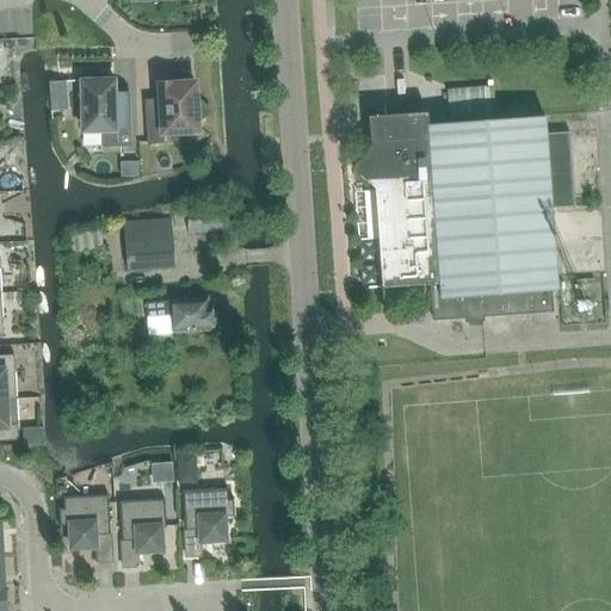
[(84,81),(80,81),(82,133),(102,133),(102,148),(130,147),(130,117),(129,93),(115,94),(113,80),(98,80),(96,76),(86,76),(84,81)]
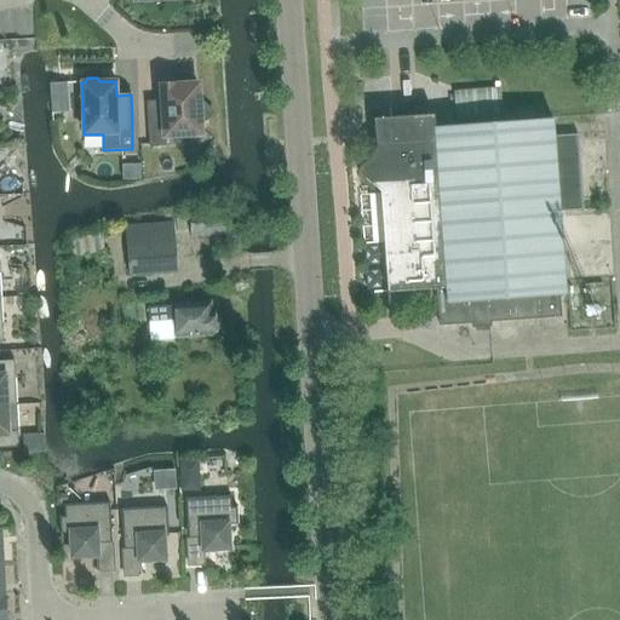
[(166,147),(166,136),(193,135),(212,113),(199,101),(197,85),(174,85),(161,86),(161,101),(147,102),(149,148),(166,147)]
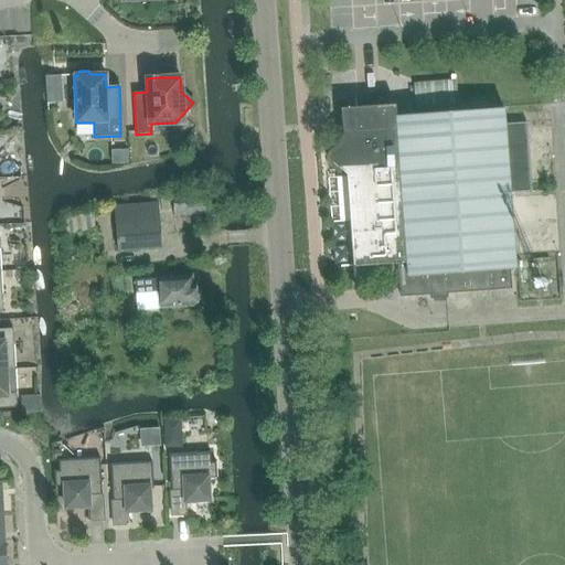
[(324,155),(324,157),(345,176),(352,267),(397,263),(401,296),(430,294),(430,298),(447,297),(446,292),(511,288),(509,269),(514,269),(509,194),(532,192),(526,121),(504,124),(503,108),(395,116),(394,104),(340,108),(341,136),(324,155)]
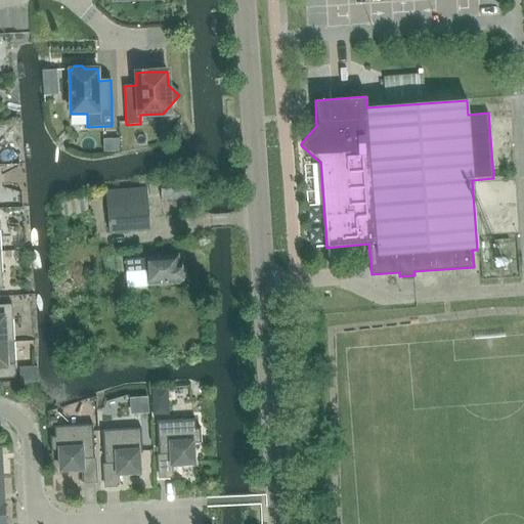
[(161,201),(193,198),(191,176),(159,179),(161,201)]
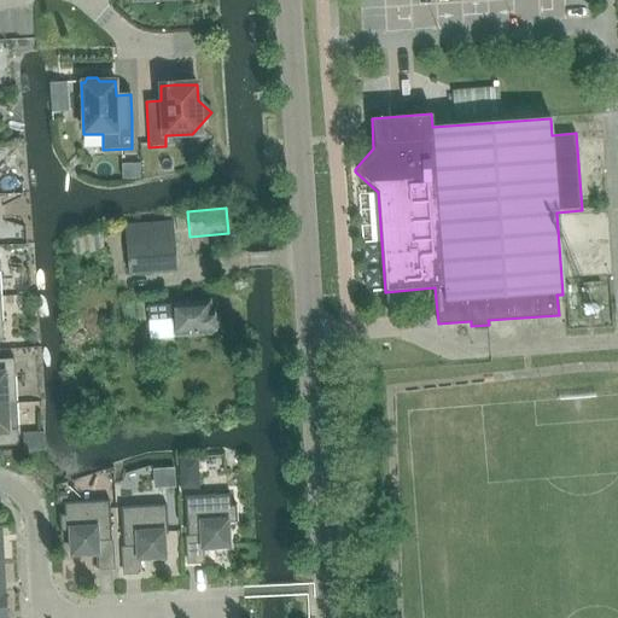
[(172,222),(124,226),(128,274),(175,270),(172,222)]
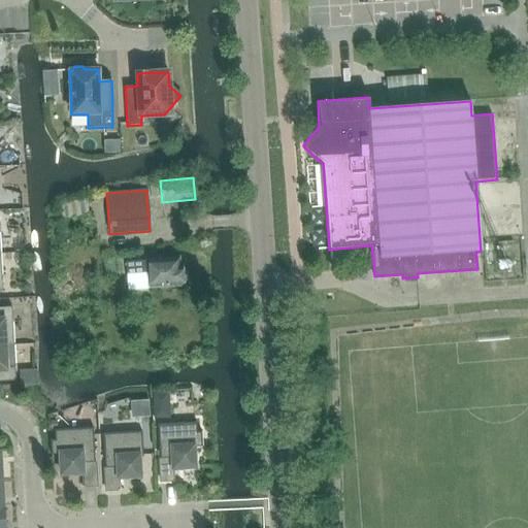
[(178,267),(178,263),(179,262),(180,260),(179,259),(178,257),(177,257),(175,257),(174,257),(173,259),(126,262),(127,273),(150,272),(150,287),(184,285),(184,282),(187,278),(186,273),(183,270),(183,267),(178,267)]
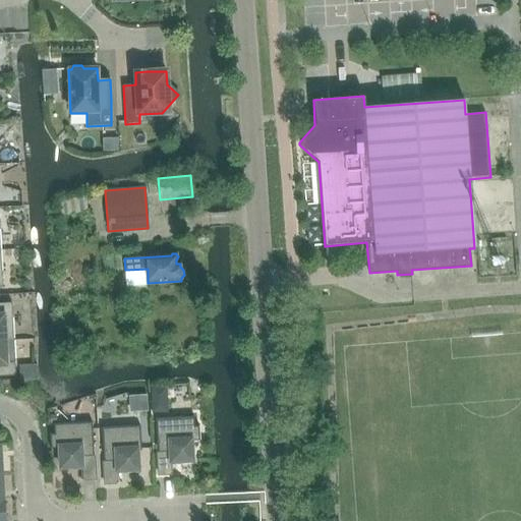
[(0,340),(14,340),(12,303),(0,303),(0,340)]
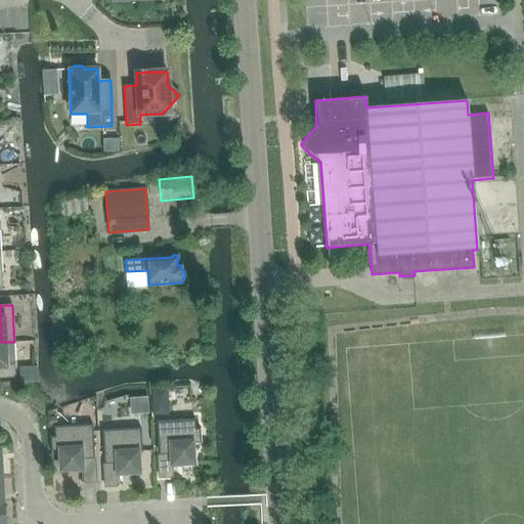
[(14,342),(0,342),(0,379),(15,379),(14,342)]
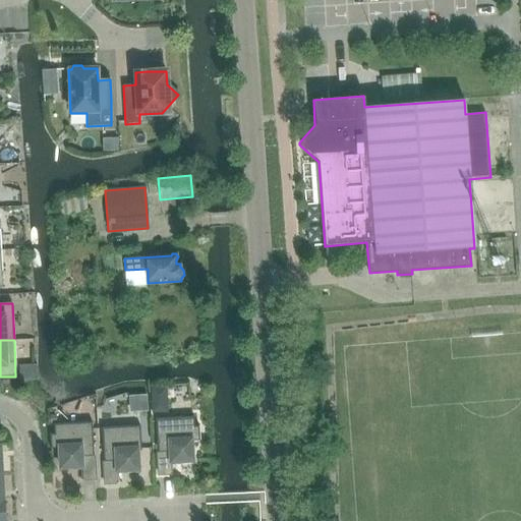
[(160,393),(152,393),(152,403),(160,403),(160,393)]
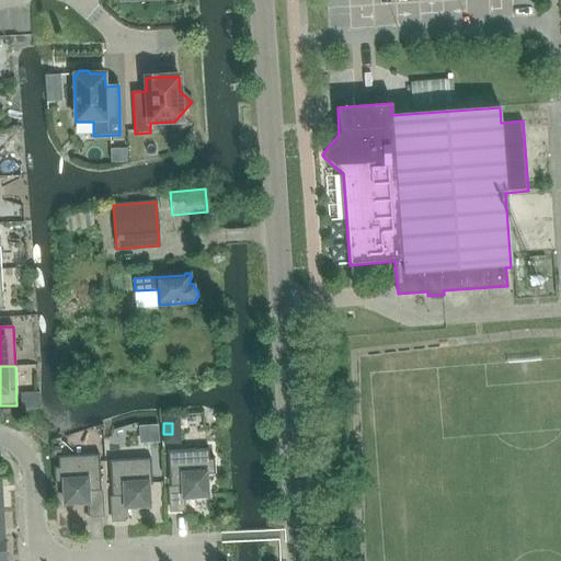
[(209,448),(168,450),(171,512),(185,511),(185,497),(207,496),(206,476),(215,476),(215,458),(209,458),(209,448)]
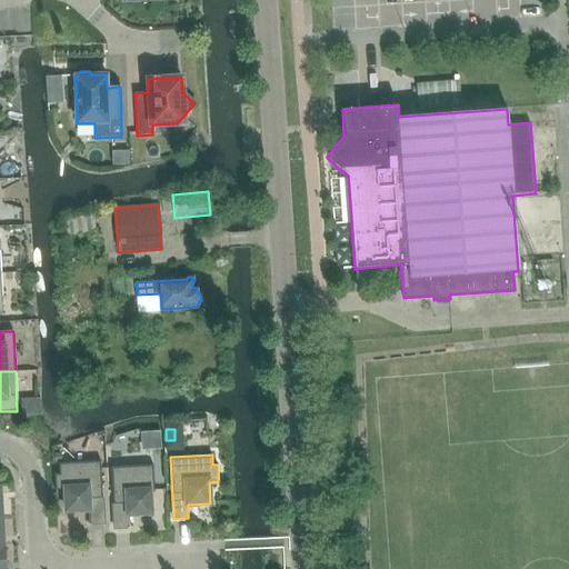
[(90,526),(105,525),(100,461),(59,463),(59,473),(55,473),(56,491),(65,490),(66,511),(89,510),(90,526)]
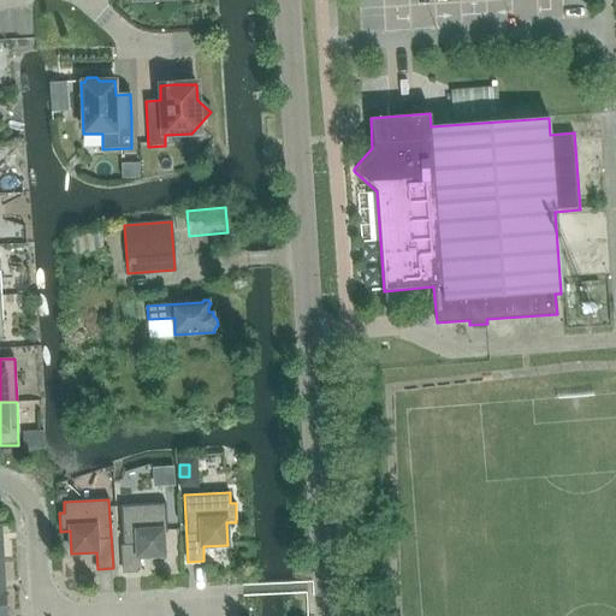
[(166,503),(120,505),(124,573),(140,572),(140,557),(164,556),(163,533),(167,533),(166,503)]
